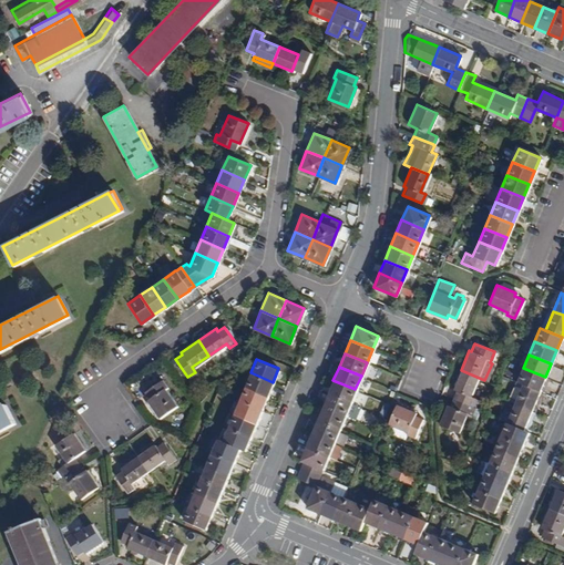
[(523,368),(516,381),(522,383),(539,391),(545,377),(523,368)]
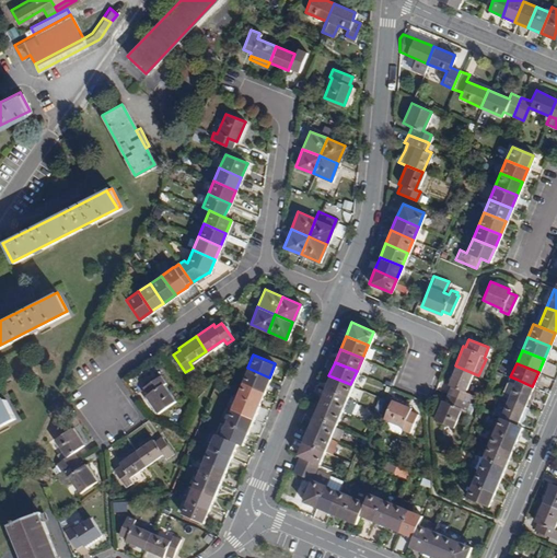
[(455,365),(447,384),(450,385),(447,393),(465,402),(468,393),(463,391),(471,372),(455,365)]
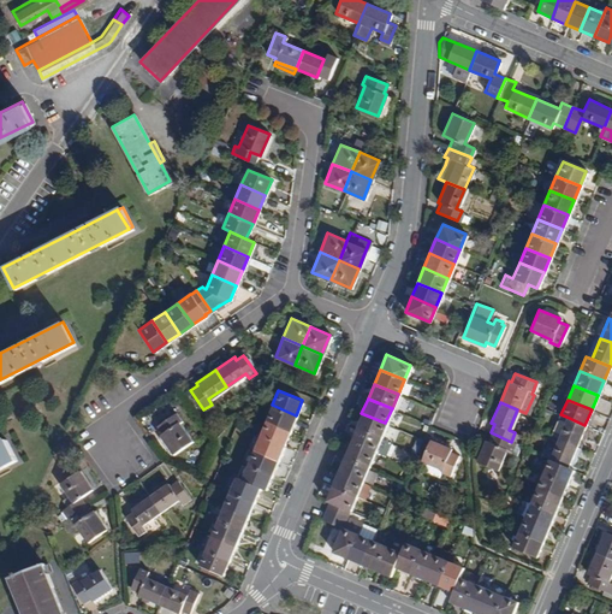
[(272,405),(266,419),(290,430),(296,415),(272,405)]
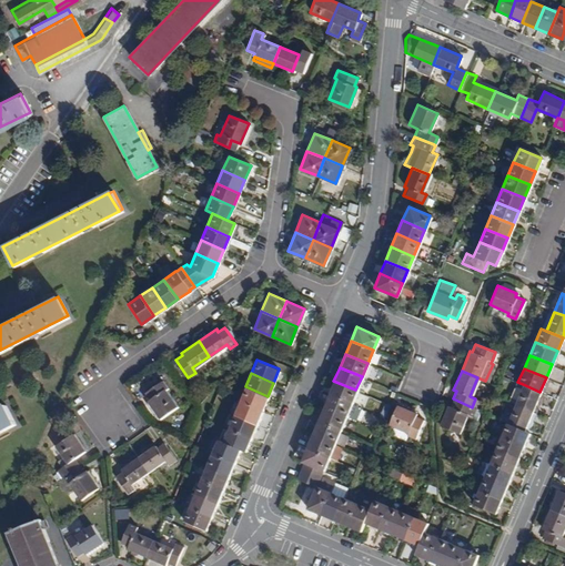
[(149,398),(145,401),(159,417),(175,405),(163,388),(165,387),(160,380),(143,392),(149,398)]
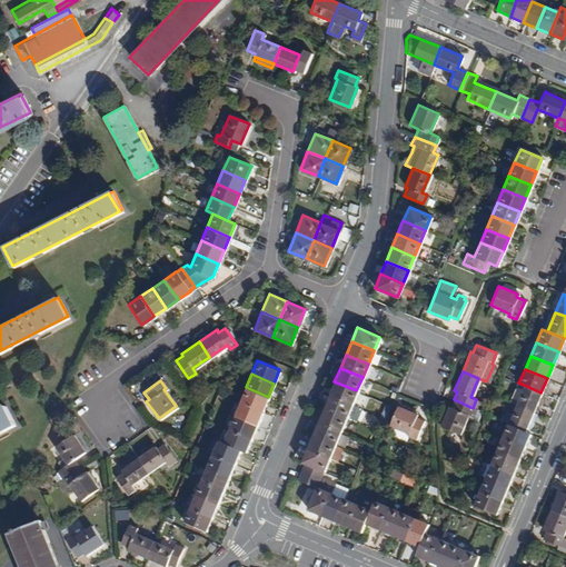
[(334,381),(328,395),(350,404),(356,390),(334,381)]
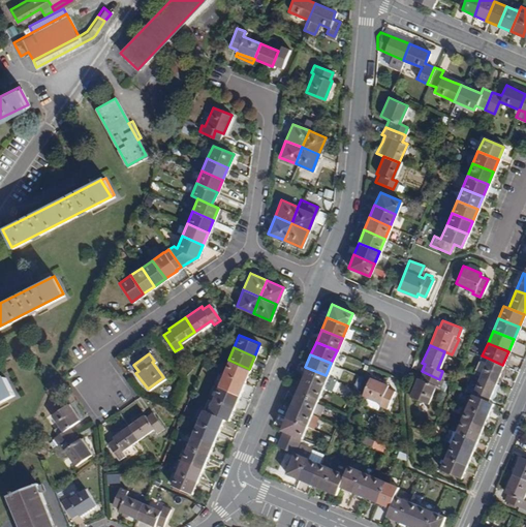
[(487,358),(480,376),(495,382),(502,365),(487,358)]
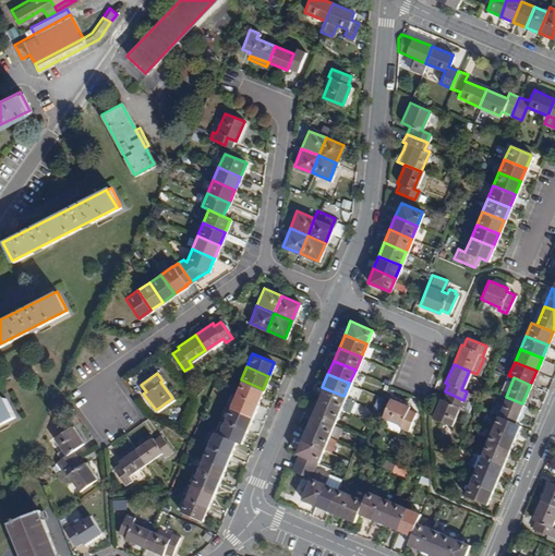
[(241,379),(236,393),(256,402),(263,389),(241,379)]
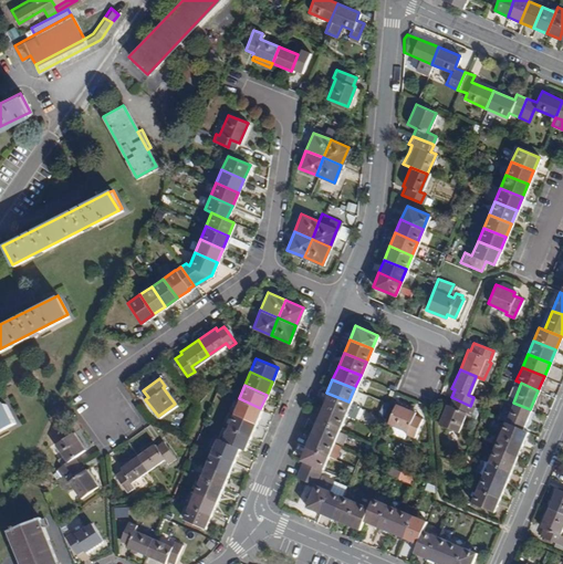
[(326,393),(321,406),(343,415),(348,401),(326,393)]
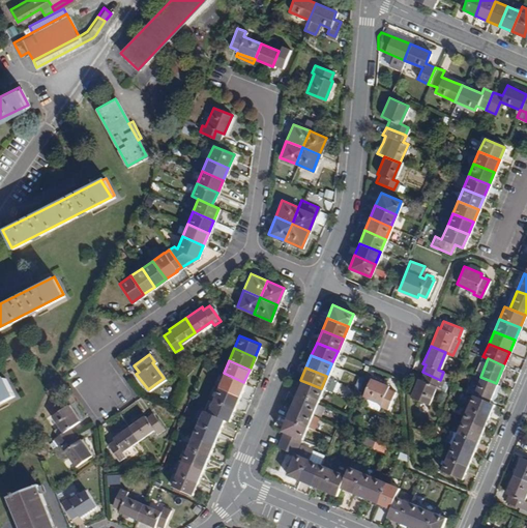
[(416,378),(408,396),(428,404),(435,387),(439,389),(442,381),(440,380),(422,372),(419,379),(416,378)]
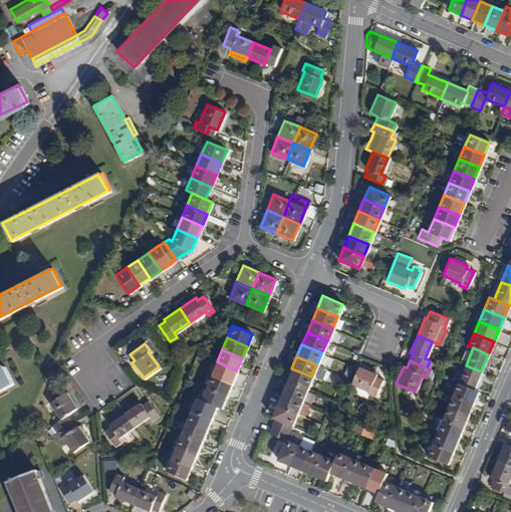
[(217,361),(211,374),(231,382),(236,370),(217,361)]
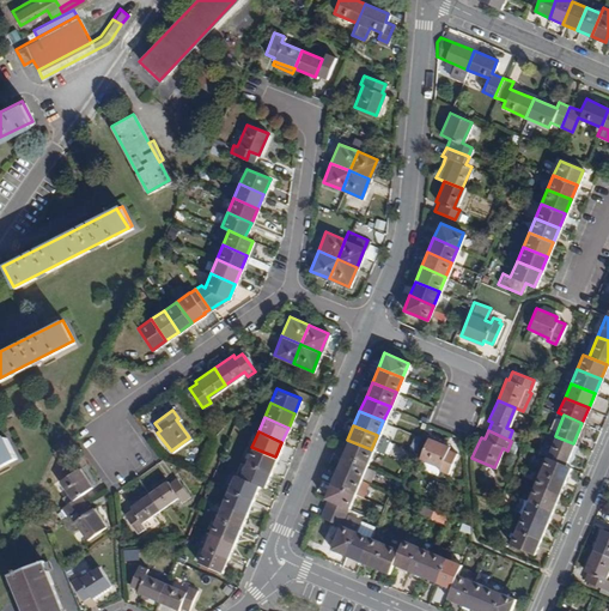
[(388,440),(377,435),(371,449),(382,454),(388,440)]
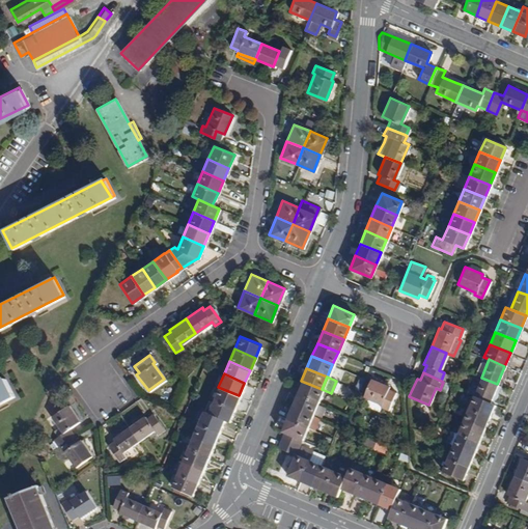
[(0,401),(12,395),(4,378),(0,380),(0,401)]
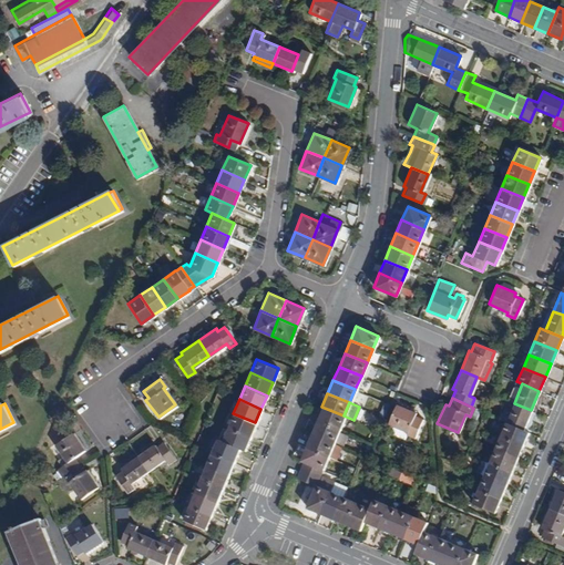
[(514,403),(505,422),(522,429),(531,410),(514,403)]
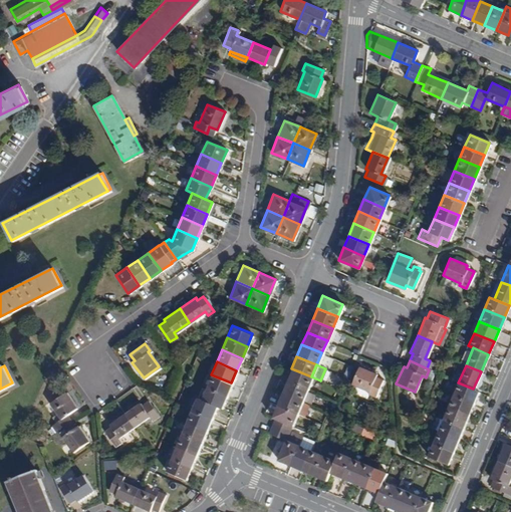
[(358,366),(350,384),(367,391),(366,393),(374,396),(381,378),(374,375),(375,373),(358,366)]
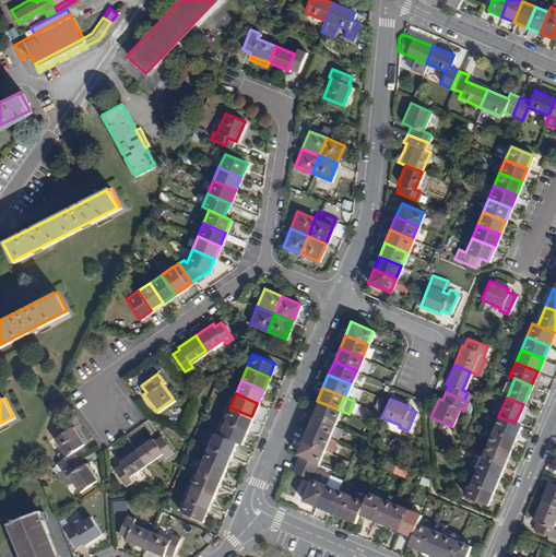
[(317,401),(311,414),(333,423),(339,410),(317,401)]
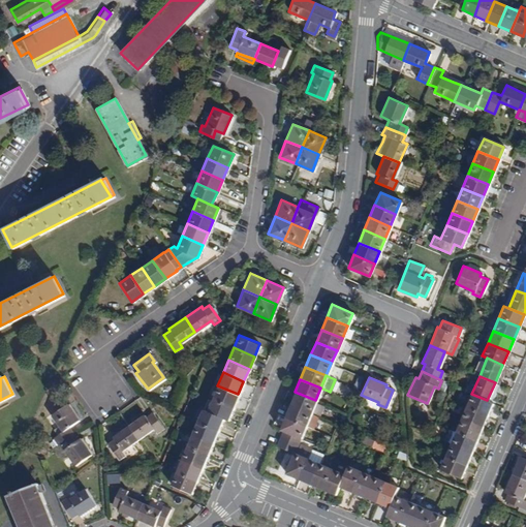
[(217,385),(212,397),(233,406),(238,394),(217,385)]
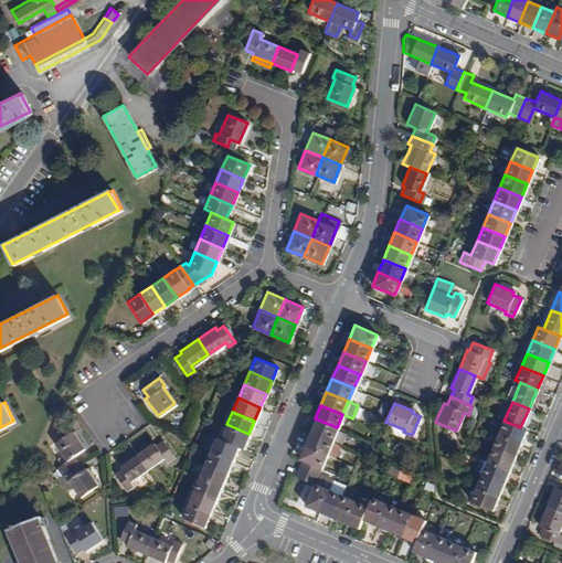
[(331,441),(337,427),(315,418),(309,432),(331,441)]
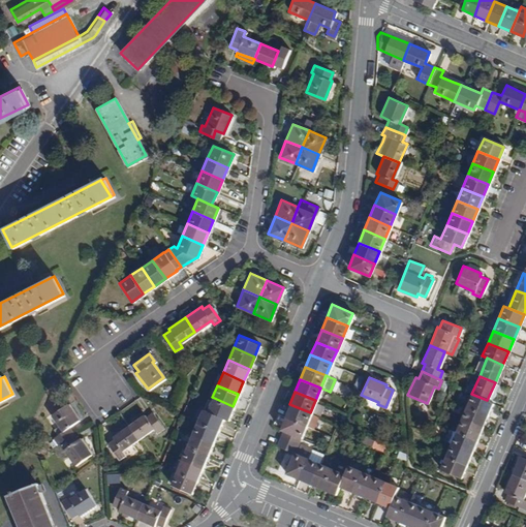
[(467,392),(462,404),(466,406),(471,394),(467,392)]
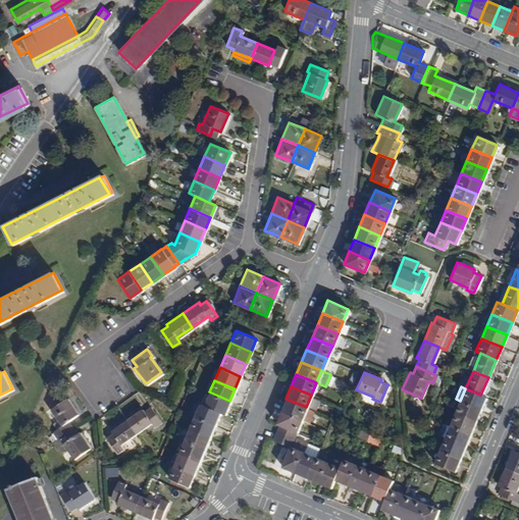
[(465,388),(460,401),(480,409),(485,397),(480,395),(465,388)]
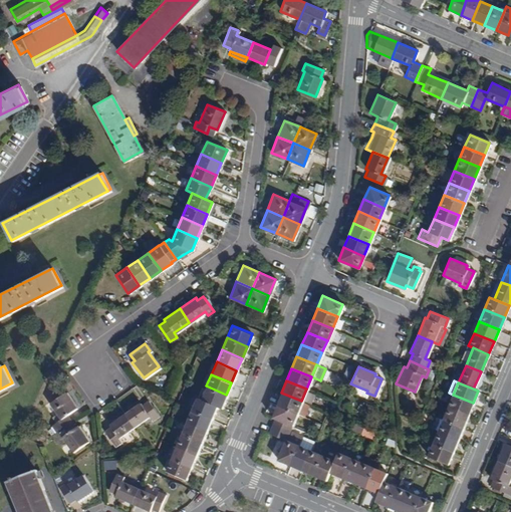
[(206,386),(201,399),(216,405),(221,407),(226,395),(206,386)]
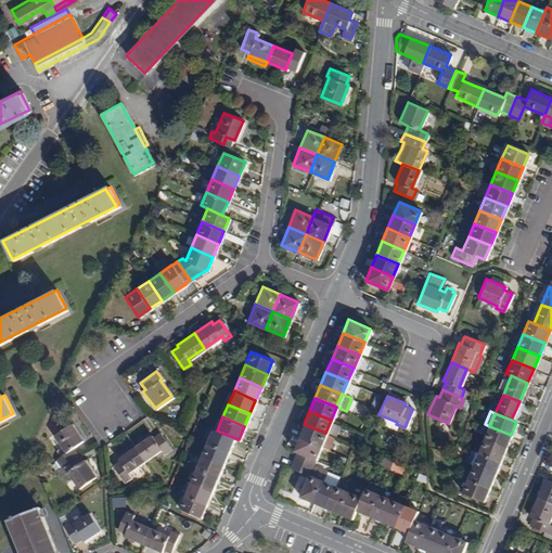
[(69,423),(52,435),(64,451),(53,459),(59,466),(76,454),(71,447),(81,439),(69,423)]
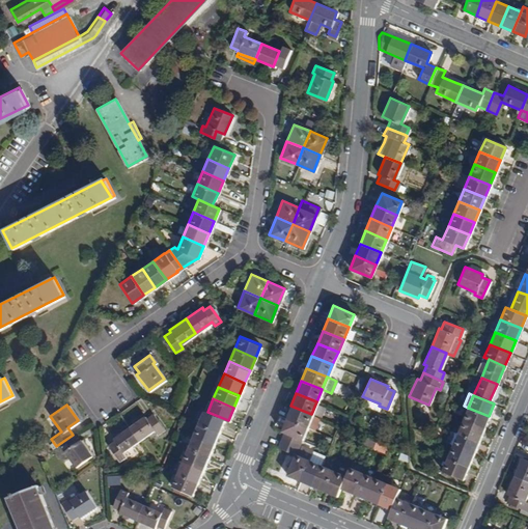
[(290,406),(285,418),(306,427),(311,429),(317,417),(311,414),(290,406)]
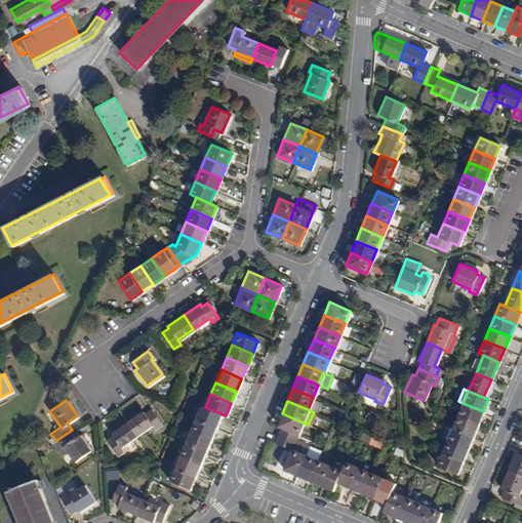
[(463,403),(458,401),(453,413),(457,415),(463,403)]
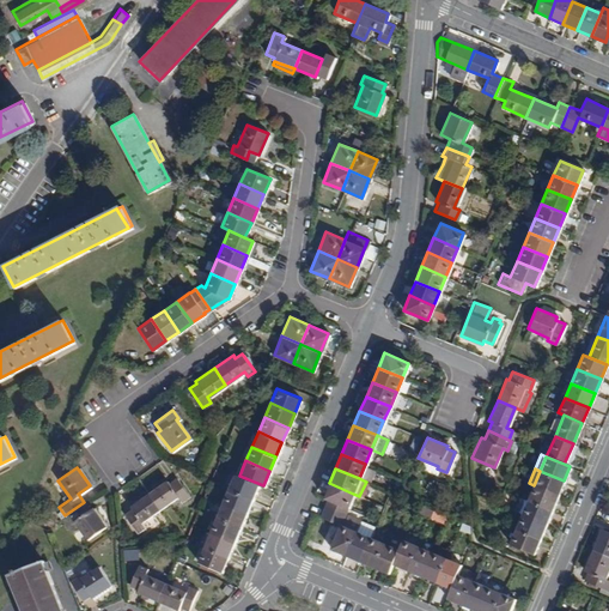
[(540,471),(534,485),(558,495),(564,481),(540,471)]
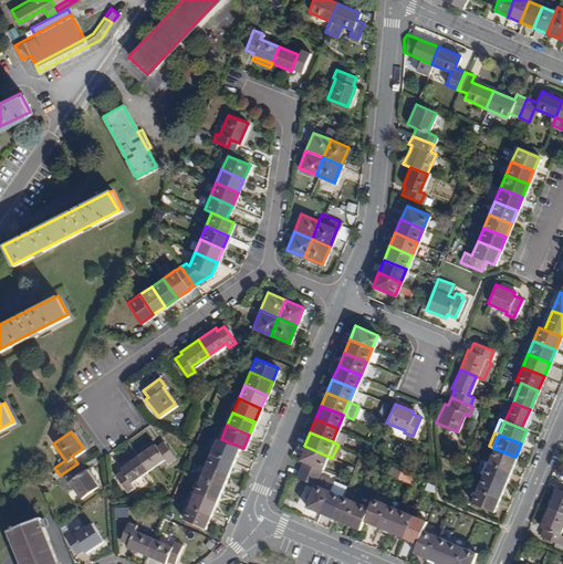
[(217,437),(210,450),(232,460),(238,446),(221,439),(217,437)]
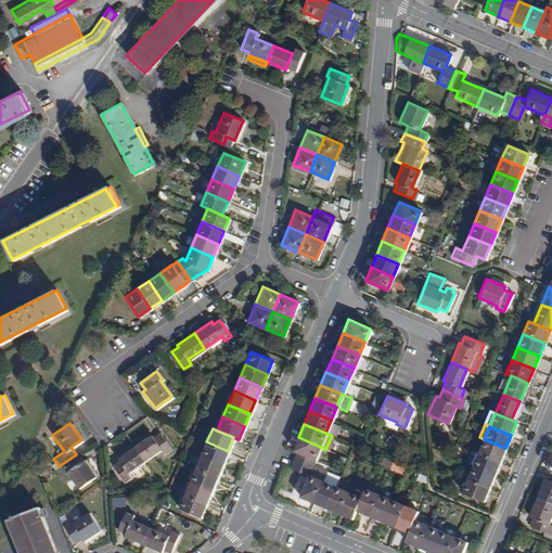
[(150,434),(133,446),(143,460),(159,449),(163,453),(170,448),(158,432),(152,436),(150,434)]
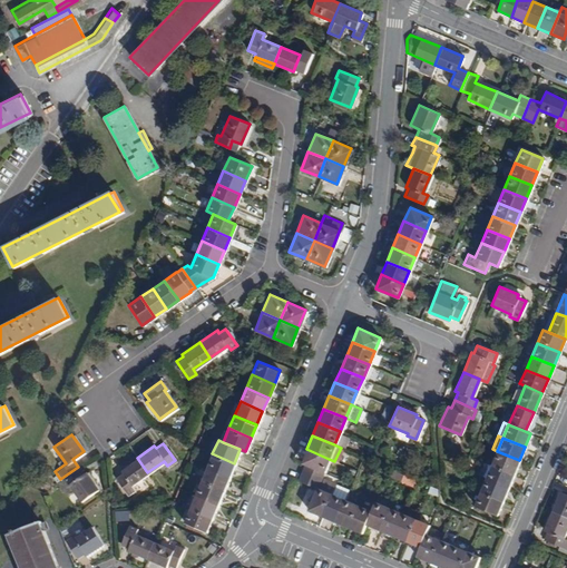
[(306,449),(301,462),(302,463),(323,472),(329,459),(306,449)]
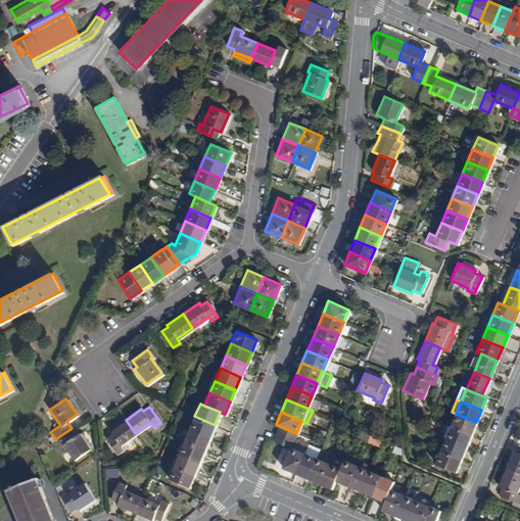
[(456,414),(450,427),(470,435),(476,422),(456,414)]
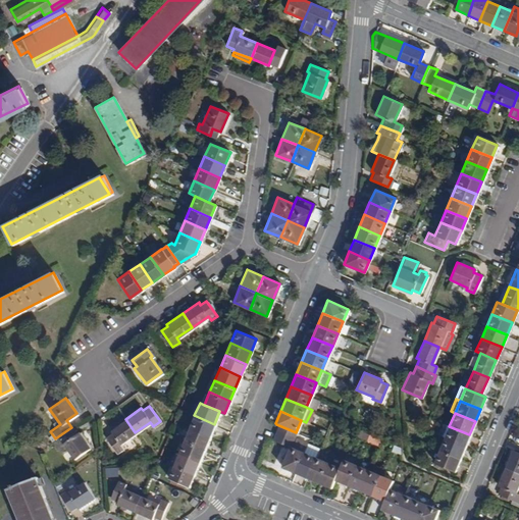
[(194,415),(189,427),(209,436),(214,424),(194,415)]
